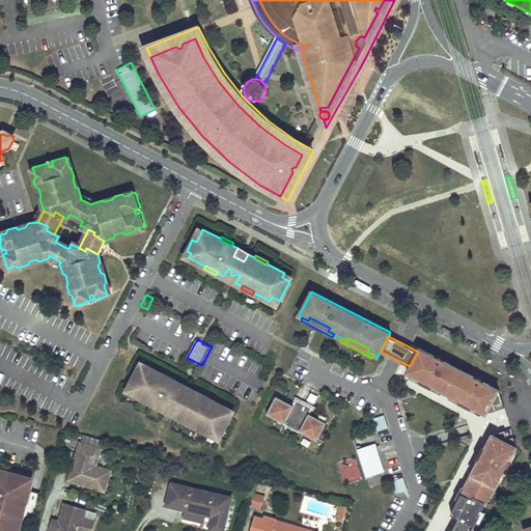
[(481,412),(485,414),(504,409),(499,389),(419,348),(418,352),(410,366),(407,372),(410,374),(416,378),(418,374),(438,385),(436,388),(443,391),(450,395),(455,398),(457,395),(477,406),(475,409),(481,412)]
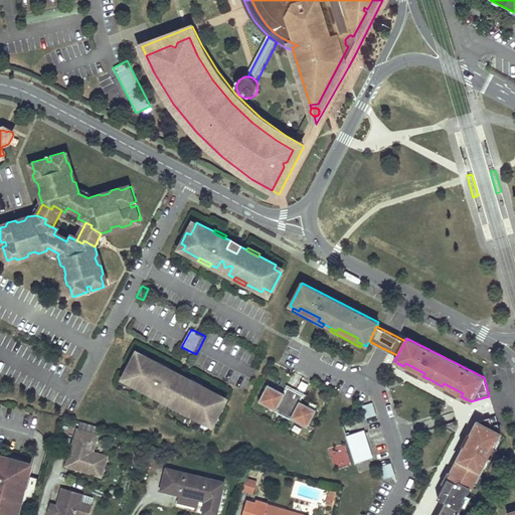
[(207,419),(214,422),(225,402),(217,398),(220,394),(202,385),(201,386),(191,380),(191,379),(185,375),(181,383),(171,378),(175,370),(169,367),(169,369),(158,363),(159,361),(141,352),(138,356),(135,364),(131,362),(125,373),(129,375),(126,379),(143,388),(143,387),(155,393),(154,394),(161,398),(164,391),(167,392),(167,393),(166,394),(166,395),(167,397),(167,398),(168,398),(169,399),(170,399),(171,400),(172,399),(173,399),(174,398),(175,396),(176,397),(173,404),(178,407),(179,406),(191,412),(190,413),(205,421),(207,419)]
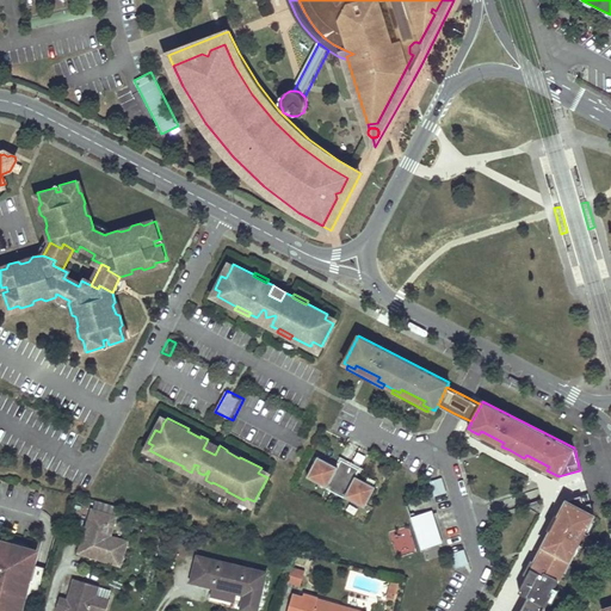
[(201,438),(201,436),(203,433),(190,426),(189,429),(187,431),(201,438)]
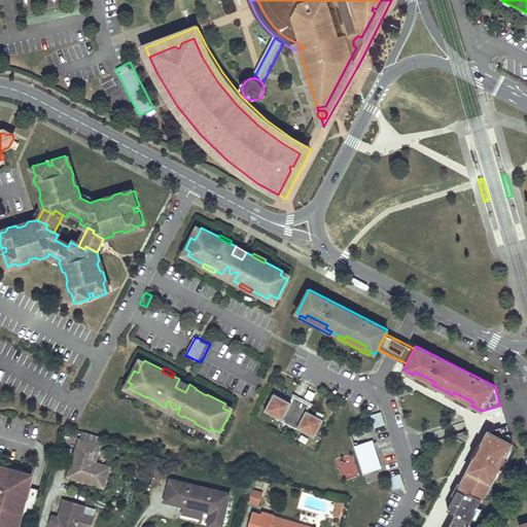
[(437,391),(440,388),(432,385),(434,382),(415,372),(413,375),(407,372),(406,375),(437,391)]
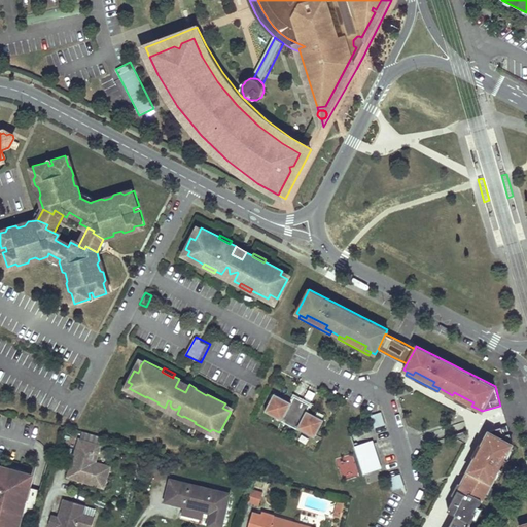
[(175,387),(185,392),(189,384),(179,379),(175,387)]
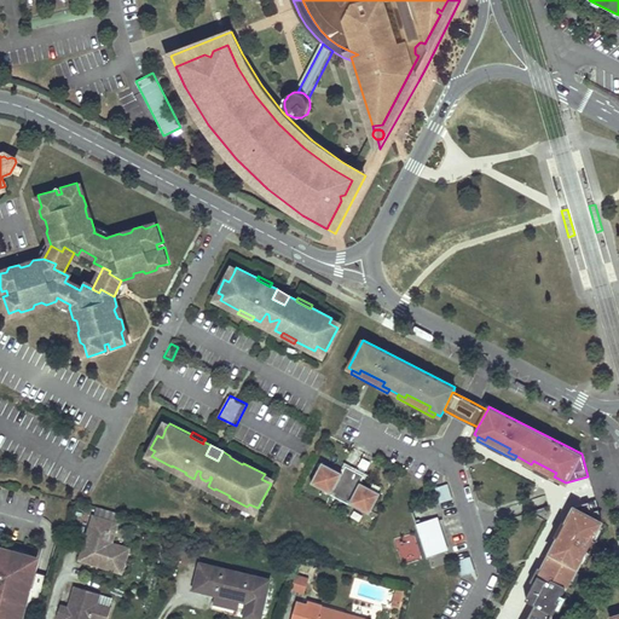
[(242,464),(243,463),(244,460),(232,452),(230,456),(230,457),(242,464)]
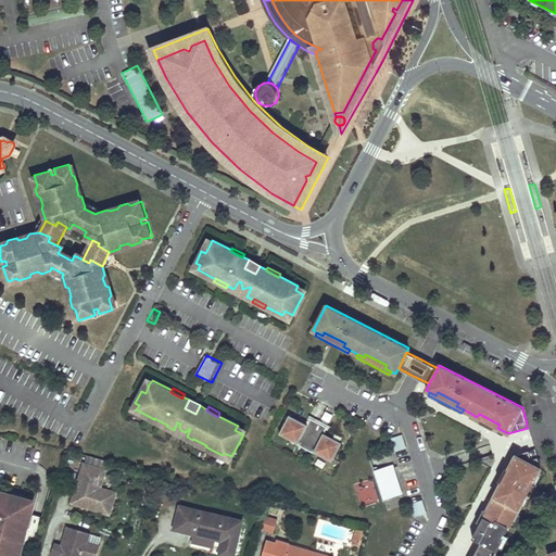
[(503,434),(504,431),(497,428),(500,425),(479,414),(477,417),(471,414),(469,417),(503,434)]
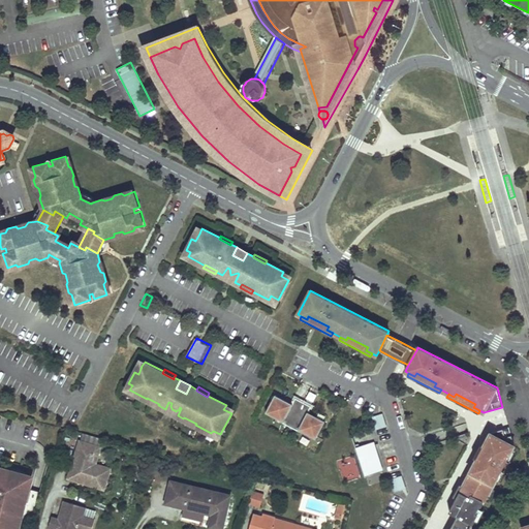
[(147,398),(147,399),(145,402),(157,408),(158,405),(159,404),(147,398)]
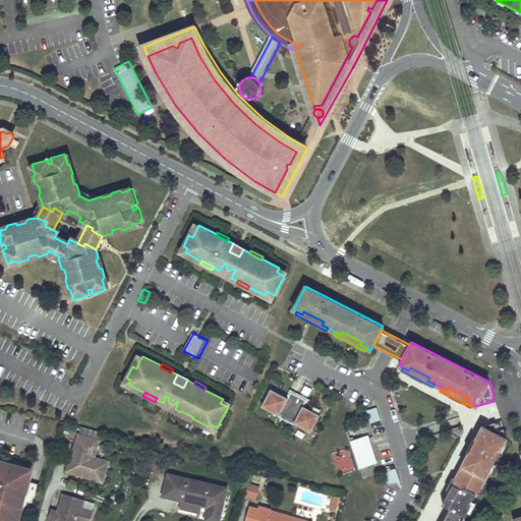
[(262,407),(310,432),(319,419),(310,415),(312,411),(303,406),(306,401),(291,392),(287,397),(279,393),(277,396),(269,393),(262,407)]
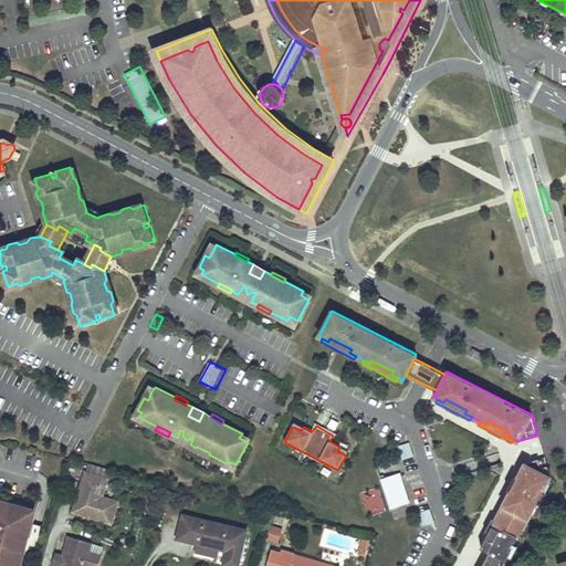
[(406,441),(396,444),(400,457),(410,453),(406,441)]
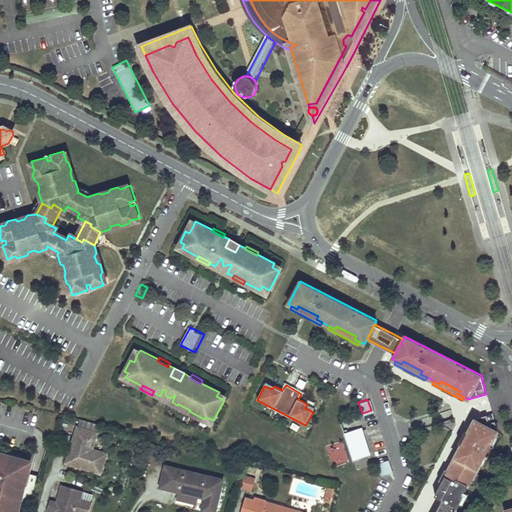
[(178,404),(177,405),(175,408),(187,414),(189,411),(190,410),(178,404)]
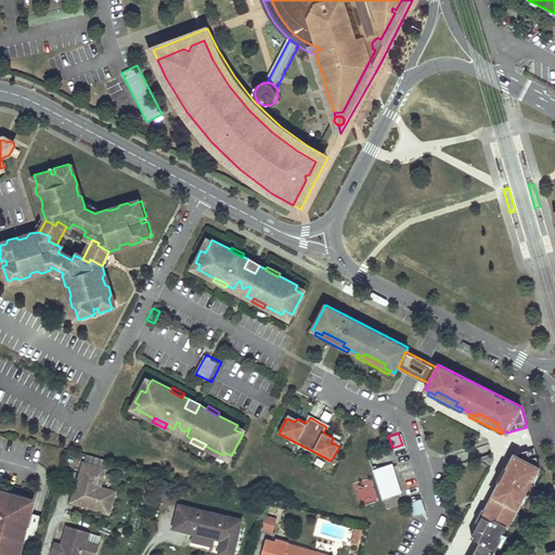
[(480,541),(497,550),(502,540),(499,539),(510,517),(513,519),(523,499),(520,498),(531,476),(534,477),(540,467),(533,448),(514,454),(507,468),(500,481),(486,508),(478,523),(470,537),(480,541)]
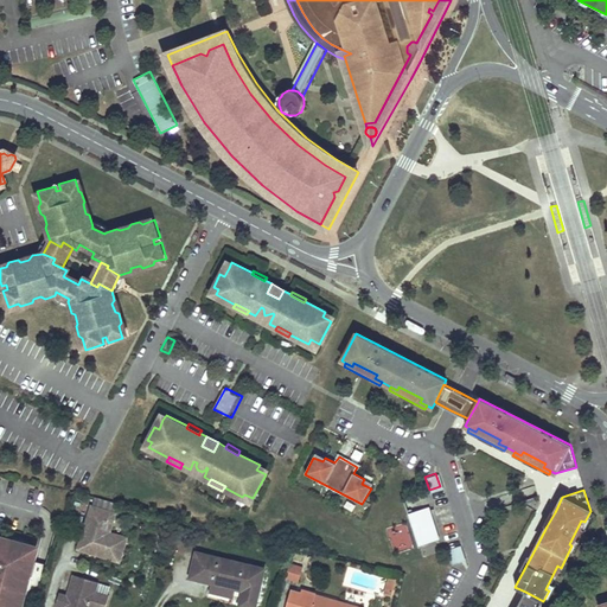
[(82,537),(78,549),(120,562),(128,537),(110,532),(98,529),(101,518),(113,523),(116,512),(93,505),(84,529),(87,530),(85,537),(82,537)]
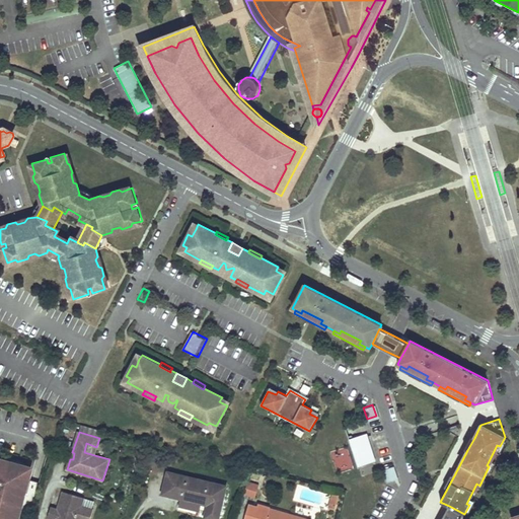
[(357,464),(373,459),(365,436),(353,439),(349,441),(357,464)]
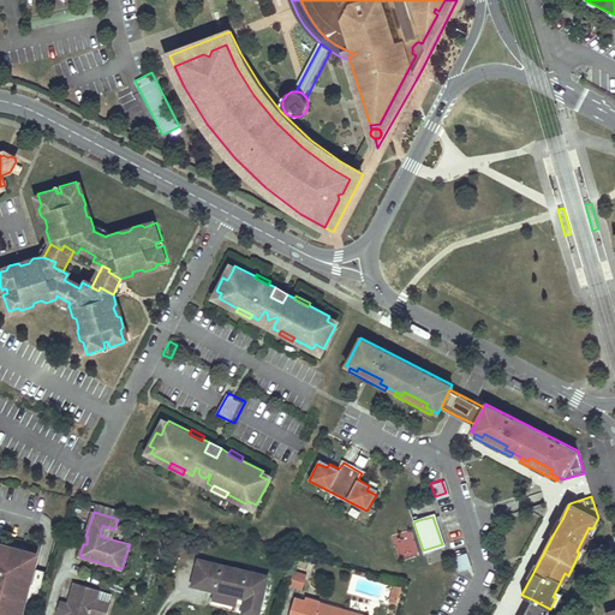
[(550,531),(554,533),(562,519),(557,517),(550,531)]
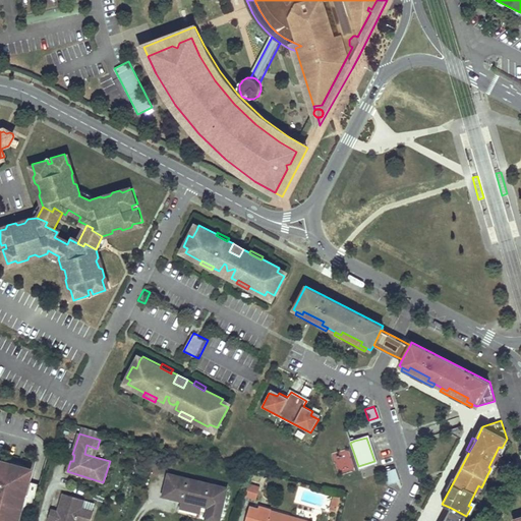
[(97,449),(87,445),(84,454),(95,457),(97,449)]
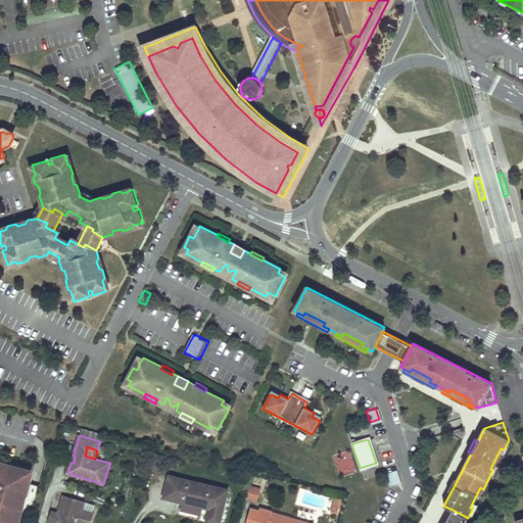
[(348,453),(334,458),(341,477),(355,471),(348,453)]
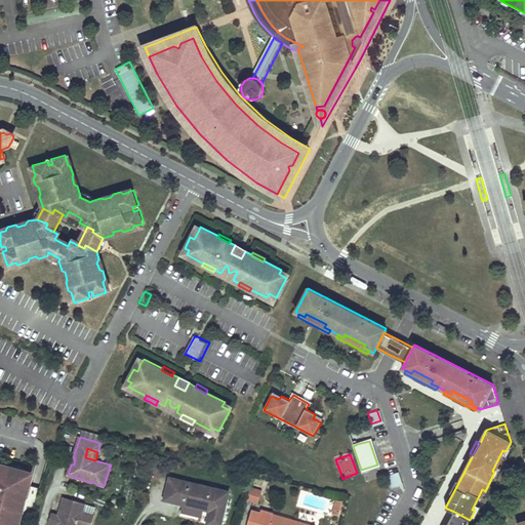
[(18,524),(19,523),(13,521),(17,507),(21,508),(26,490),(19,489),(24,474),(0,467),(0,524),(18,524)]
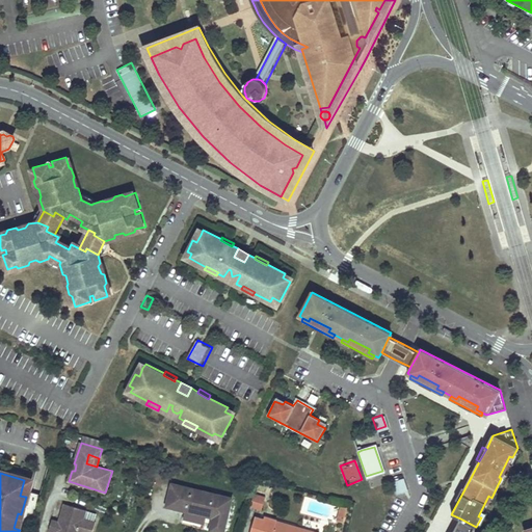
[(406,490),(402,479),(393,482),(396,494),(406,490)]
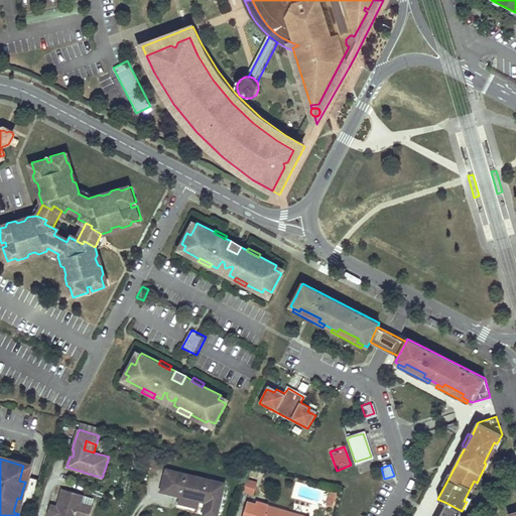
[(205,514),(213,515),(217,515),(225,485),(168,470),(162,491),(180,495),(197,500),(199,494),(209,497),(208,502),(205,514)]
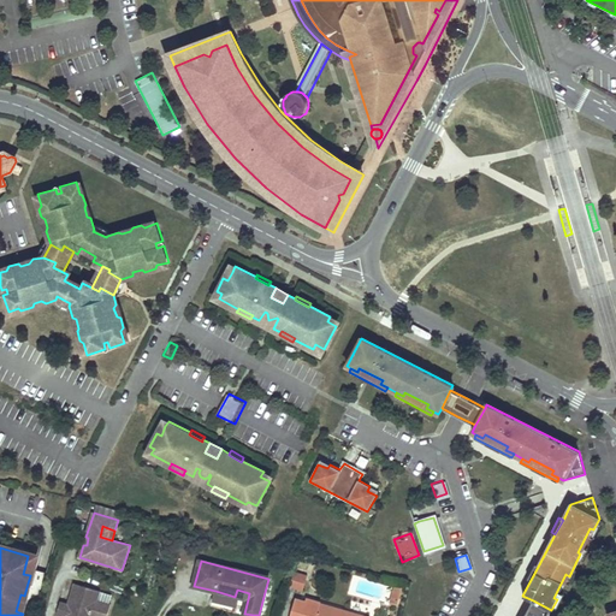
[(527,579),(531,580),(539,564),(535,563),(527,579)]
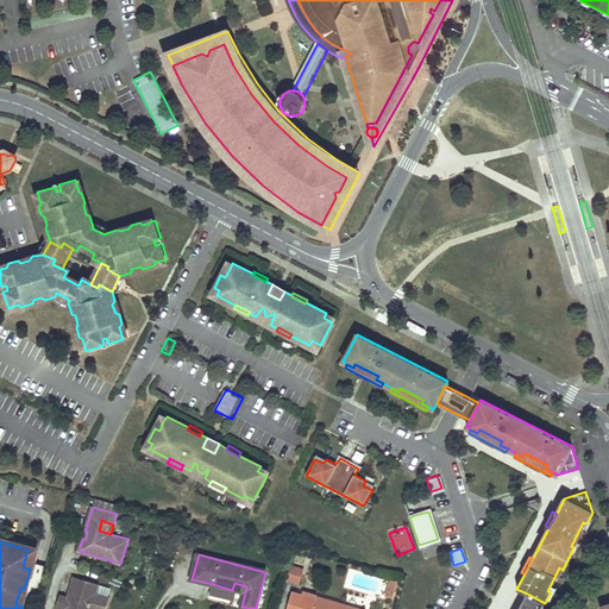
[(287,581),(301,584),(303,575),(290,570),(287,581)]
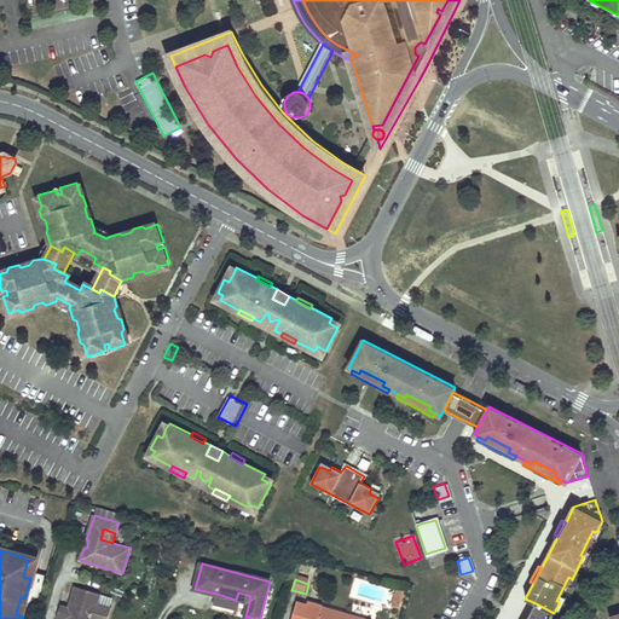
[(98,603),(102,594),(75,585),(68,607),(74,608),(70,618),(65,618),(64,618),(108,618),(113,607),(98,603)]
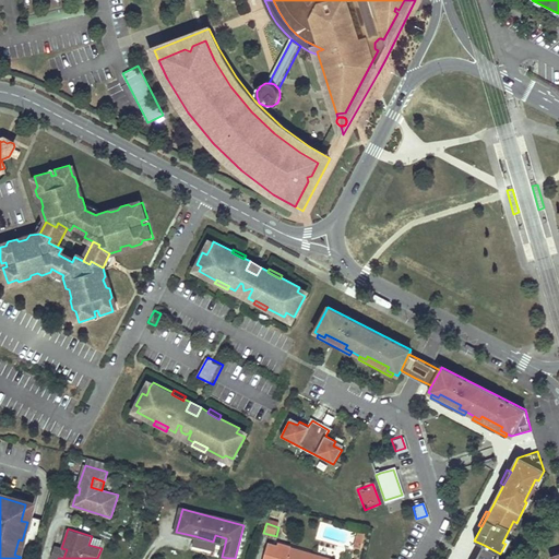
[(365,536),(357,534),(354,547),(361,548),(365,536)]
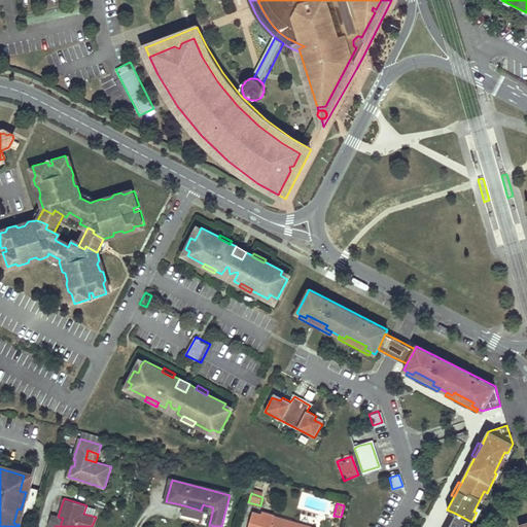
[(201,511),(184,505),(181,515),(199,520),(201,511)]
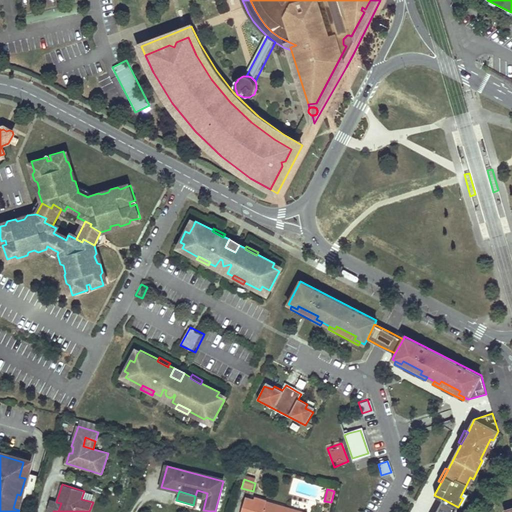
[(503,497),(495,494),(491,500),(499,504),(503,497)]
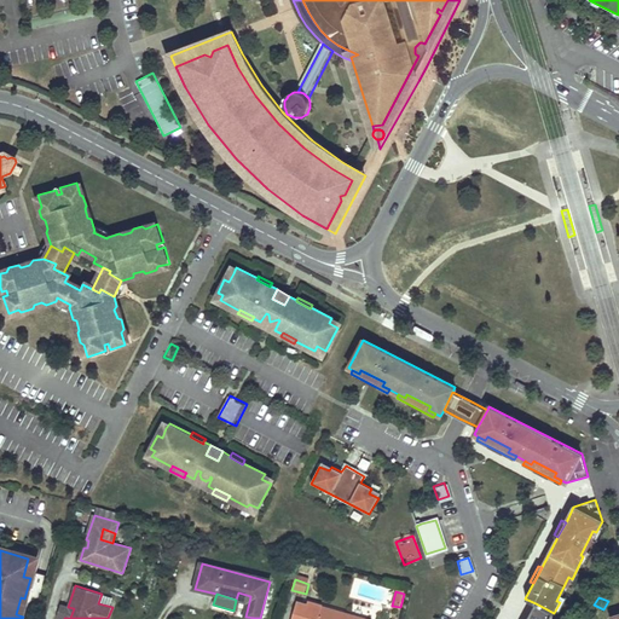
[(364,618),(323,607),(324,605),(308,600),(308,603),(298,600),(291,618),(364,618)]
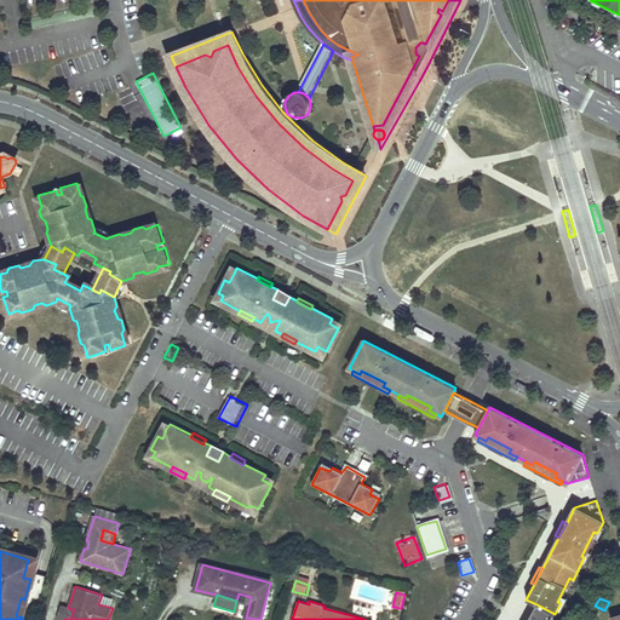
[(551,619),(555,614),(537,604),(528,619),(551,619)]
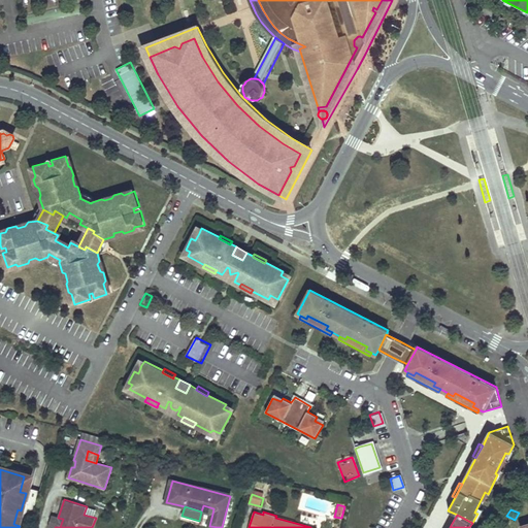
[(58,518),(52,516),(48,526),(55,527),(56,527),(60,527),(63,519),(58,518)]
